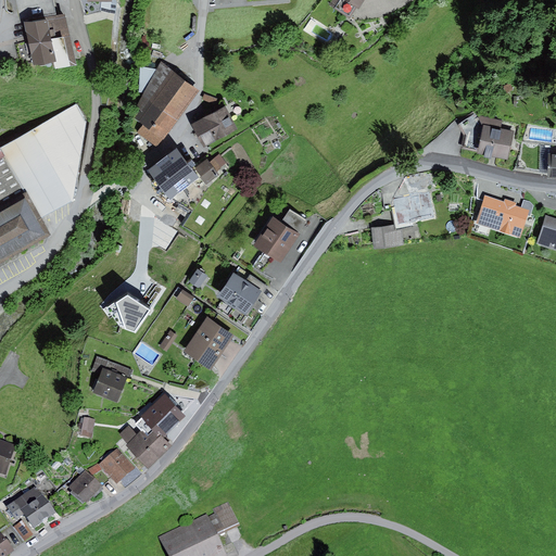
[(53,0),(19,0),(24,23),(47,19),(57,16),(53,0)]
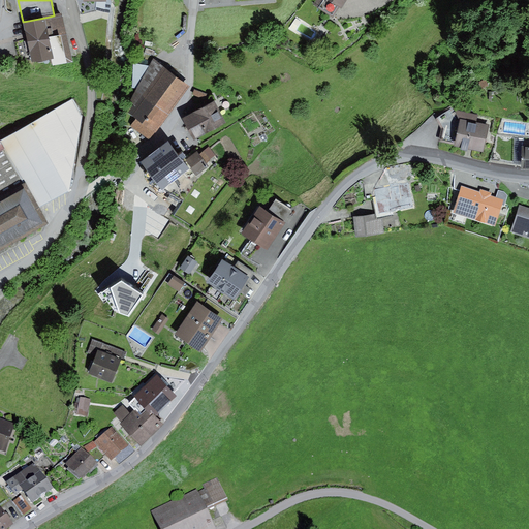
[(339,8),(324,0),(315,0),(313,5),(333,18),(339,8)]
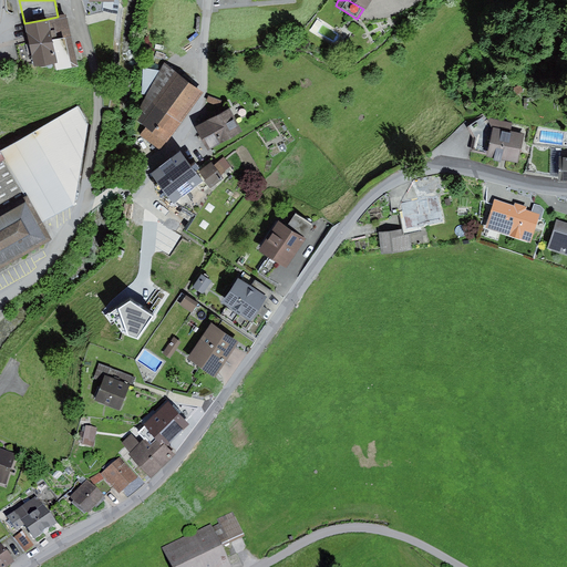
[(373,0),(348,0),(363,9),(367,11),(373,0)]
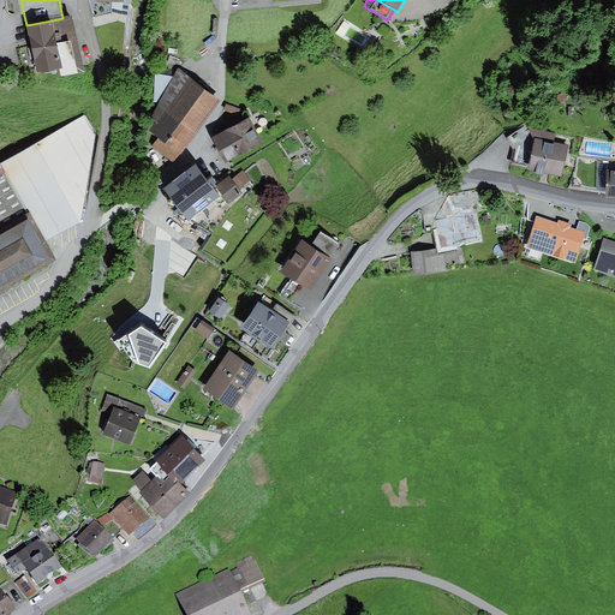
[(63,18),(52,21),(63,69),(65,78),(85,73),(72,16),(63,18)]
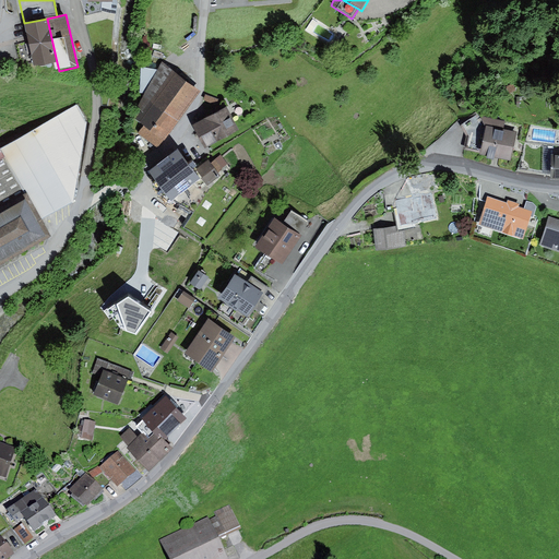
[(47,19),(24,23),(33,68),(57,62),(47,19)]
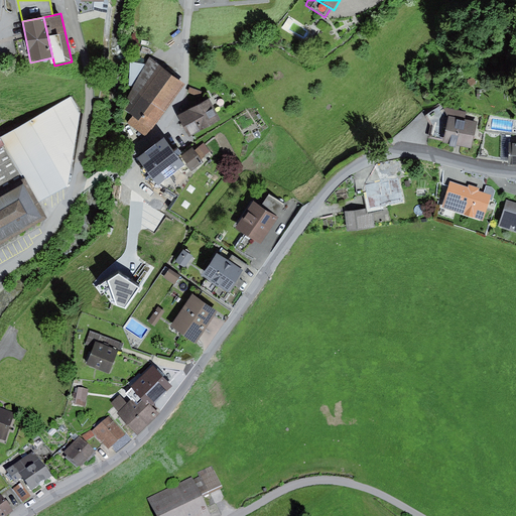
[(182,85),(151,63),(126,100),(130,104),(125,111),(133,117),(127,125),(147,138),(182,85)]
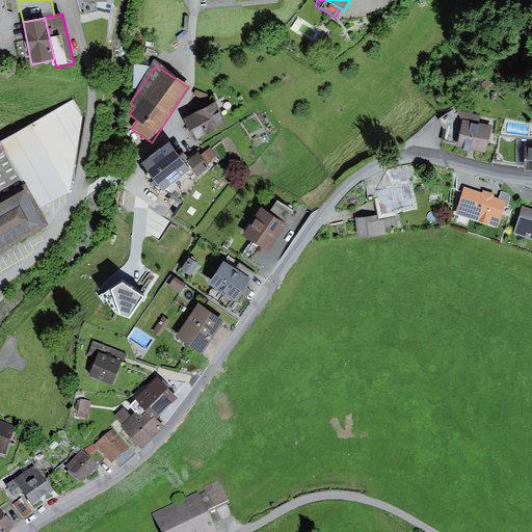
[(488,80),(482,83),(485,89),(491,86),(488,80)]
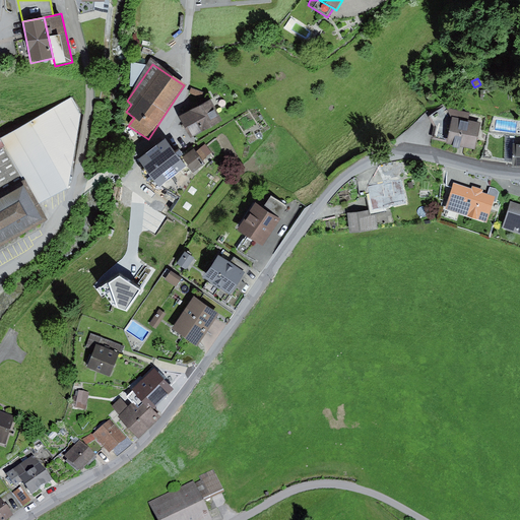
[(191,89),(190,93),(203,99),(204,94),(191,89)]
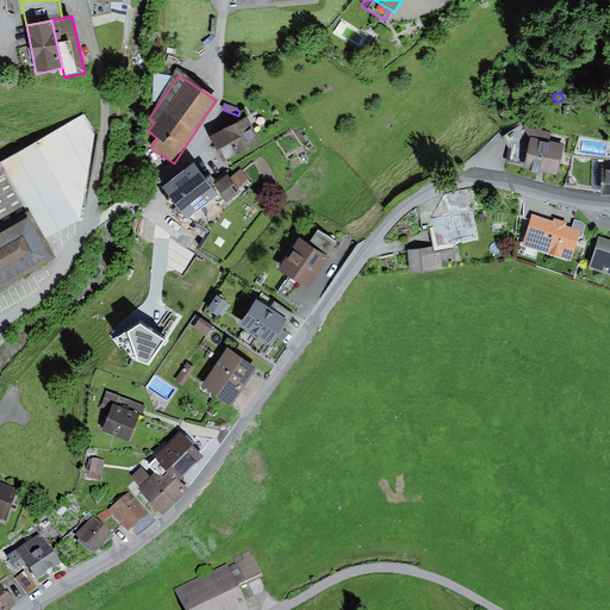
[(83,114),(1,162),(5,170),(44,240),(79,219),(94,134),(83,114)]
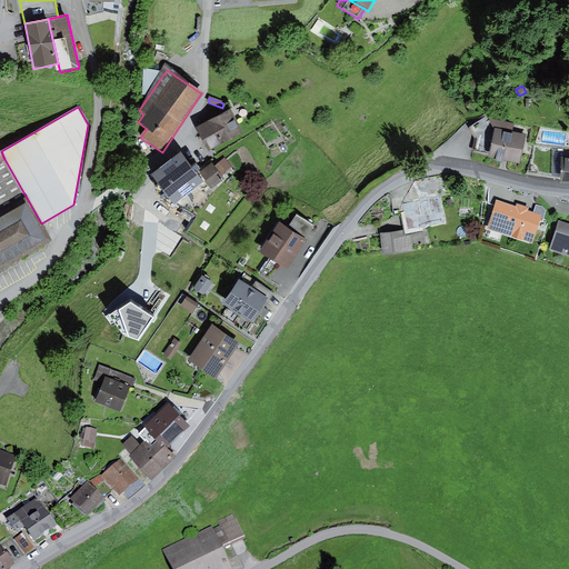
[(232,110),(197,128),(209,151),(243,133),(232,110)]
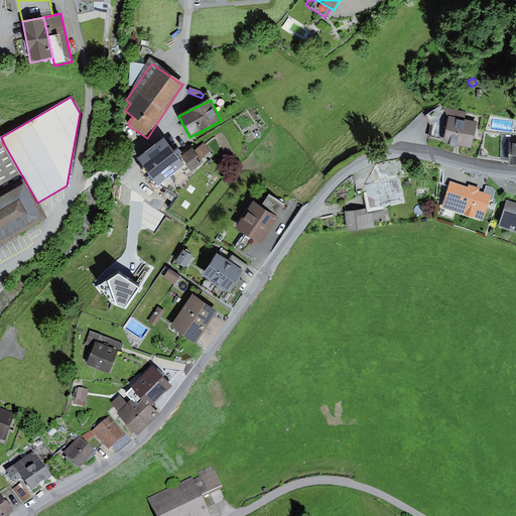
[(467,112),(440,106),(425,117),(430,126),(428,138),(443,142),(443,143),(458,146),(472,149),(478,122),(466,119),(467,112)]
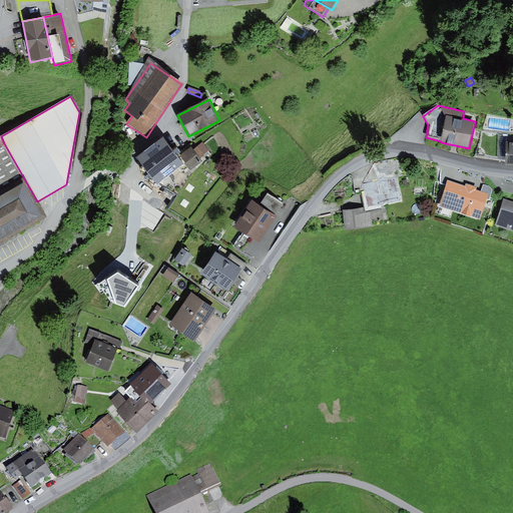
[(178,158),(164,139),(137,159),(156,185),(159,183),(178,169),(184,176),(189,172),(202,163),(191,148),(178,158)]
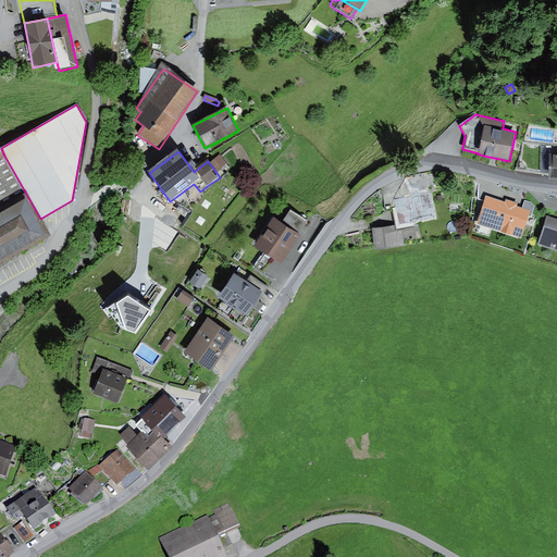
[(0,263),(50,236),(40,219),(4,156),(0,157),(0,263)]
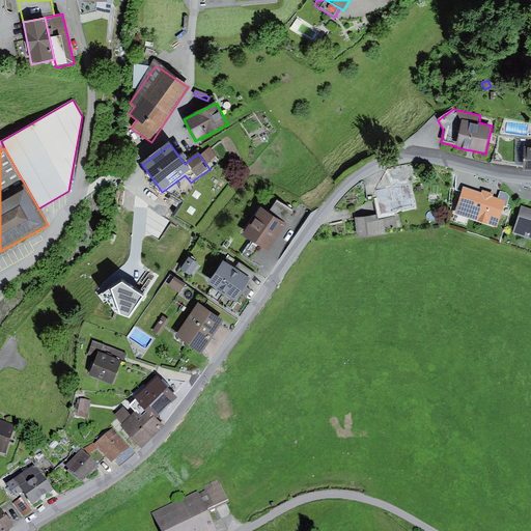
[(378,215),(379,220),(418,213),(413,182),(373,189),(378,215)]
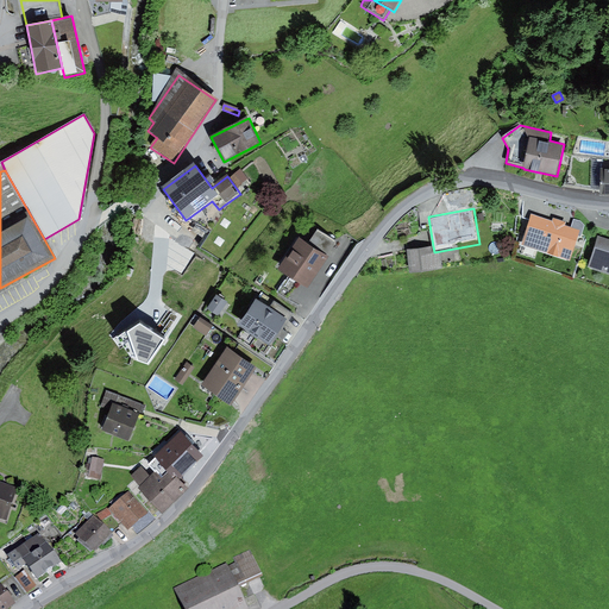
[(552,221),(532,215),(522,245),(570,261),(577,236),(579,231),(571,228),(566,226),(567,223),(553,218),(552,221)]
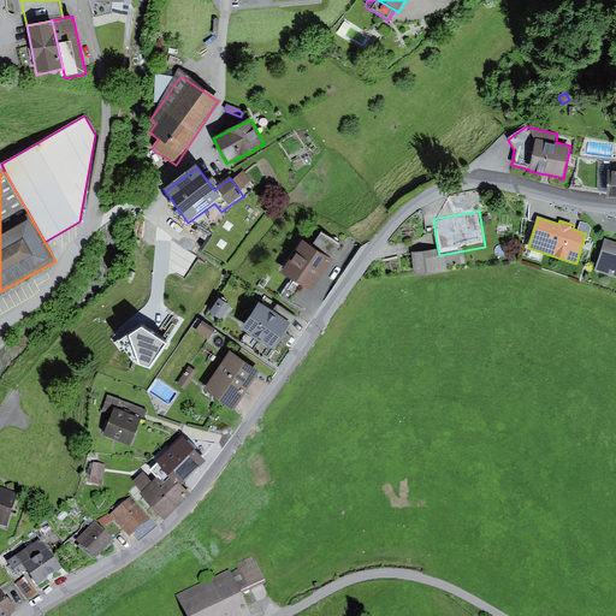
[(580,223),(578,231),(586,234),(584,238),(587,241),(592,229),(587,224),(580,223)]
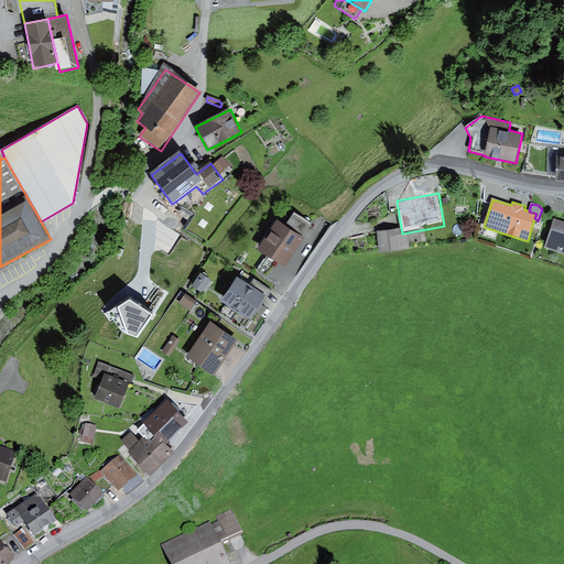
[(294,213),(285,227),(302,237),(311,224),(294,213)]
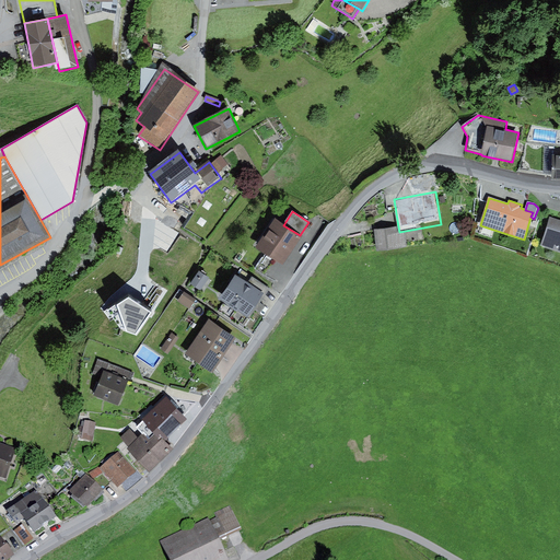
[(559,221),(550,218),(541,245),(559,251),(559,221)]
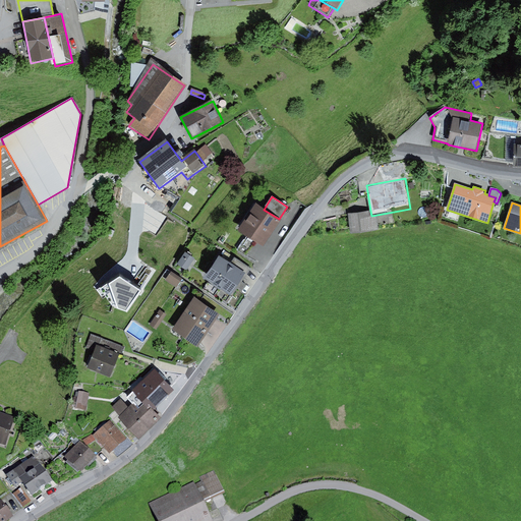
[(264,210),(255,205),(238,231),(263,247),(281,221),(279,219),(264,210)]
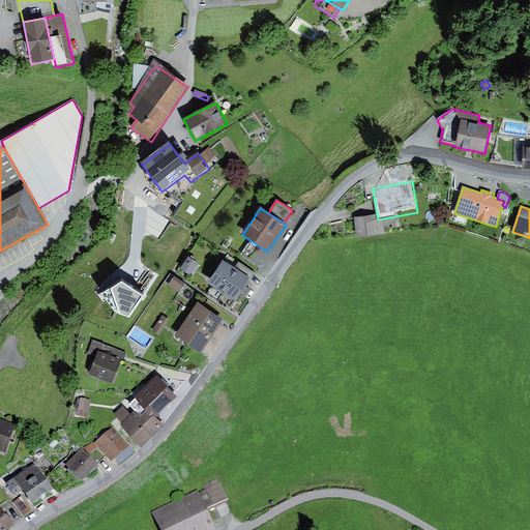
[(377,214),(354,217),(356,238),(380,235),(378,219),(377,214)]
